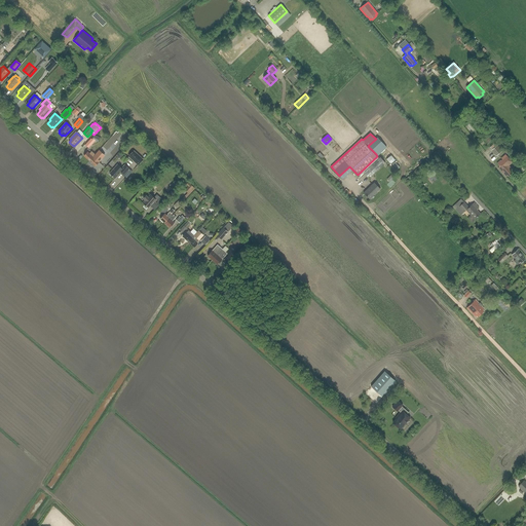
[(496,145),(492,149),(497,155),(501,151),(496,145)]
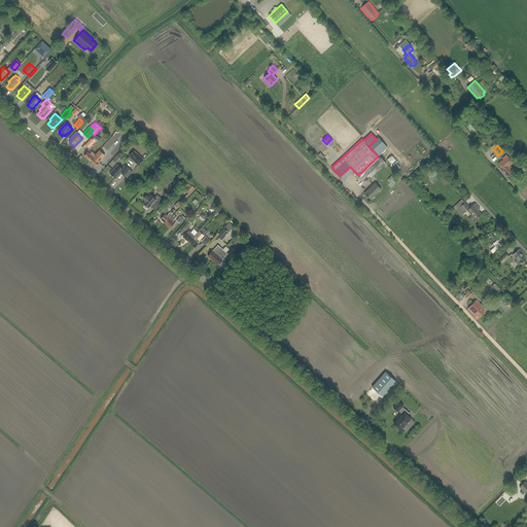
[(100,150),(99,151),(96,154),(90,162),(96,167),(99,163),(105,155),(100,150)]
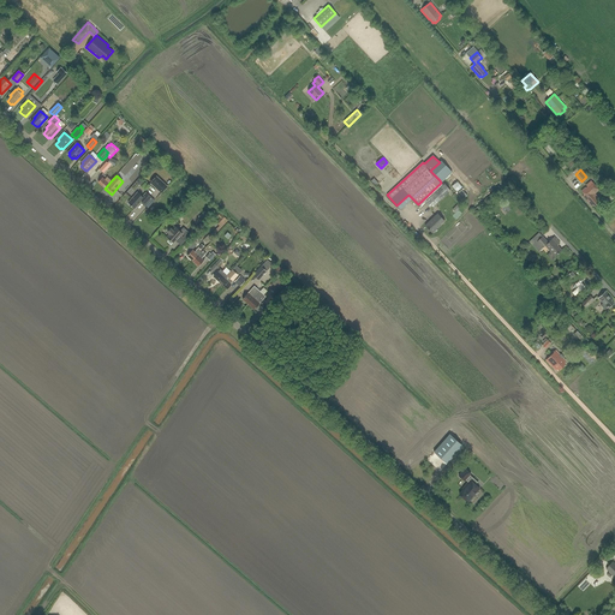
[(161,193),(168,186),(156,175),(150,183),(161,193)]
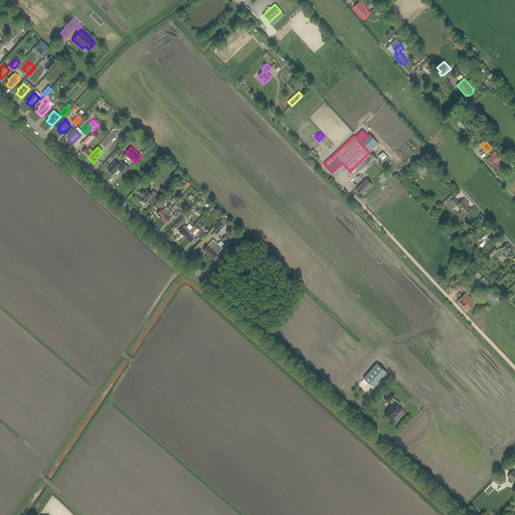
[(94,151),(91,149),(90,148),(88,151),(86,149),(82,153),(88,158),(94,151)]
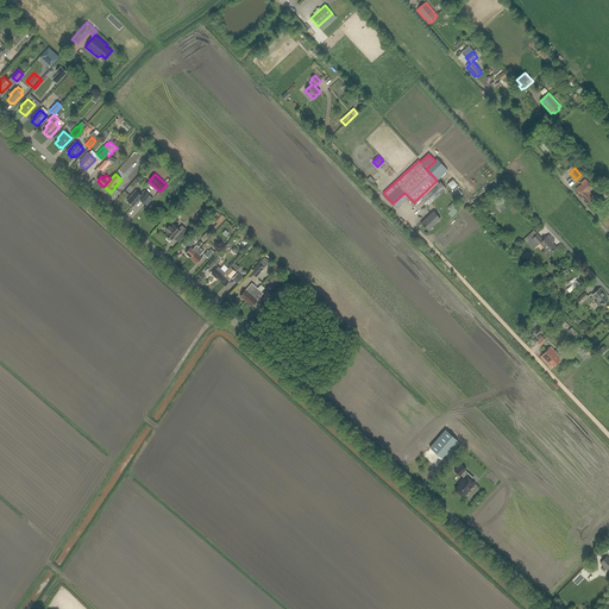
[(576,189),(579,193),(577,194),(585,205),(588,203),(589,205),(592,201),(595,199),(589,192),(594,188),(590,184),(585,180),(581,183),(582,184),(581,187),(579,186),(576,189)]
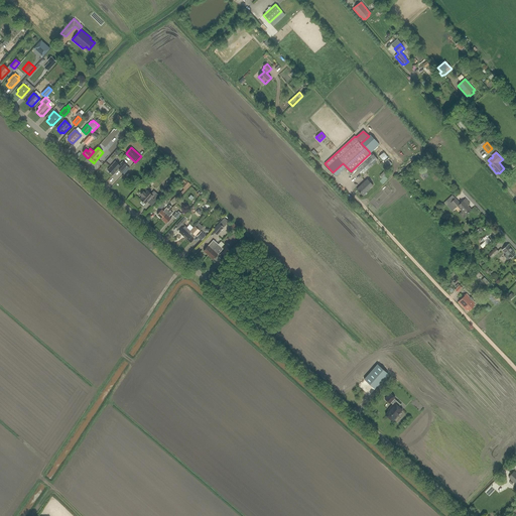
[(378,160),(373,154),(357,169),(362,175),(367,170),(378,160)]
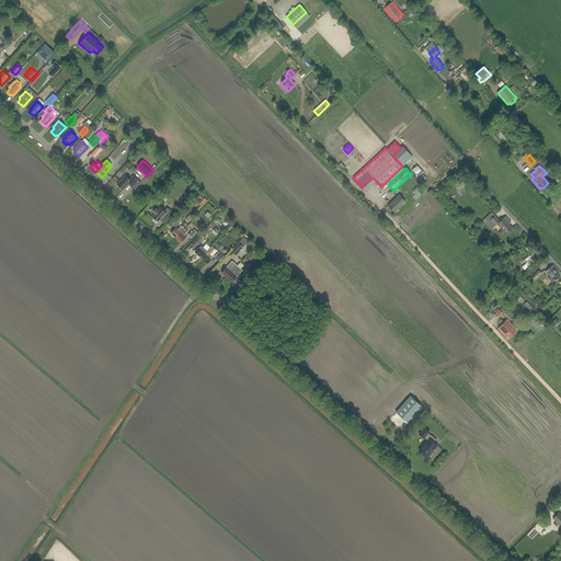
[(125,175),(123,179),(119,183),(117,185),(123,191),(129,183),(133,186),(138,181),(134,175),(129,180),(125,175)]
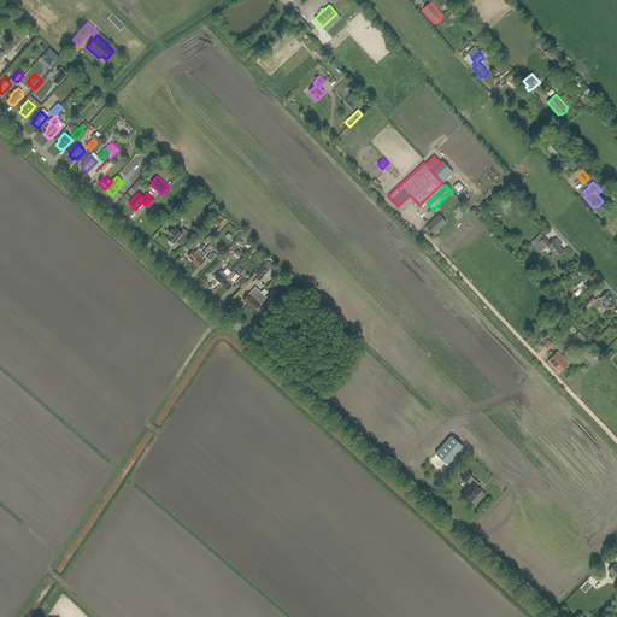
[(215,231),(217,234),(229,221),(221,213),(218,216),(221,218),(217,223),(221,227),(215,231)]
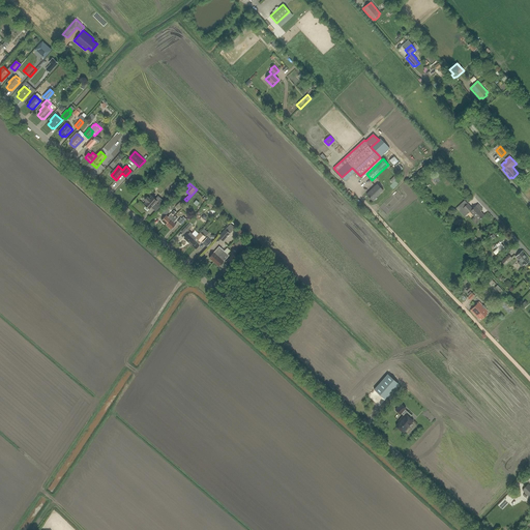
[(366,195),(373,201),(383,190),(377,184),(366,195)]
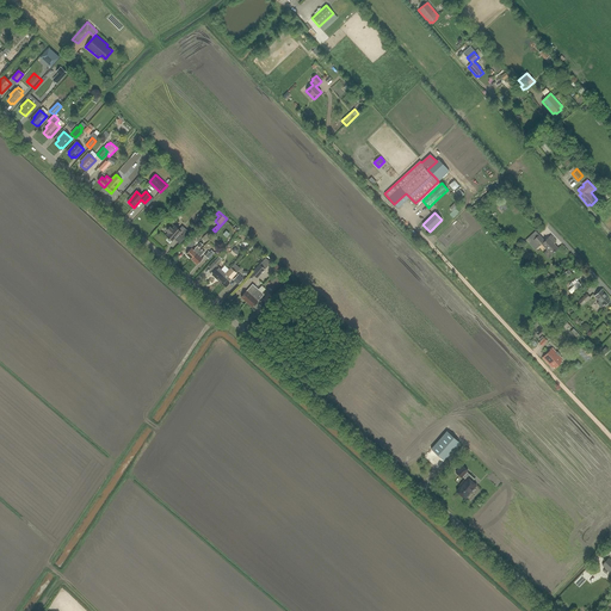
[(168,233),(166,235),(172,242),(179,234),(183,238),(187,232),(183,226),(179,230),(174,226),(172,229),(170,227),(166,230),(168,233)]
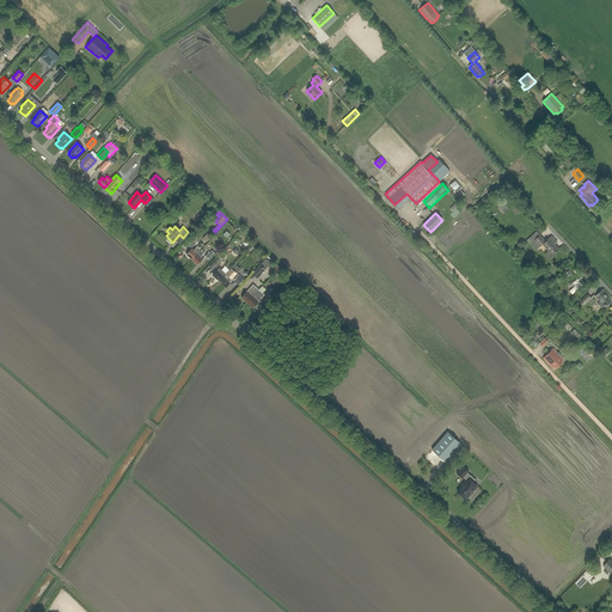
[(207,236),(201,240),(204,245),(210,239),(207,236)]
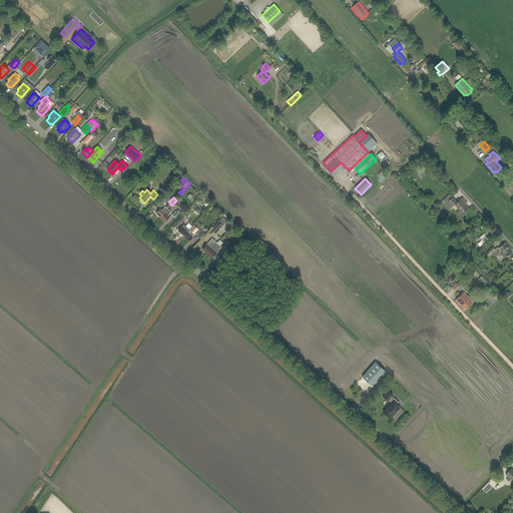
[(452,197),(447,202),(452,207),(455,205),(460,210),(457,213),(460,216),(461,217),(463,215),(463,214),(469,208),(465,204),(467,202),(463,197),(457,202),(452,197)]
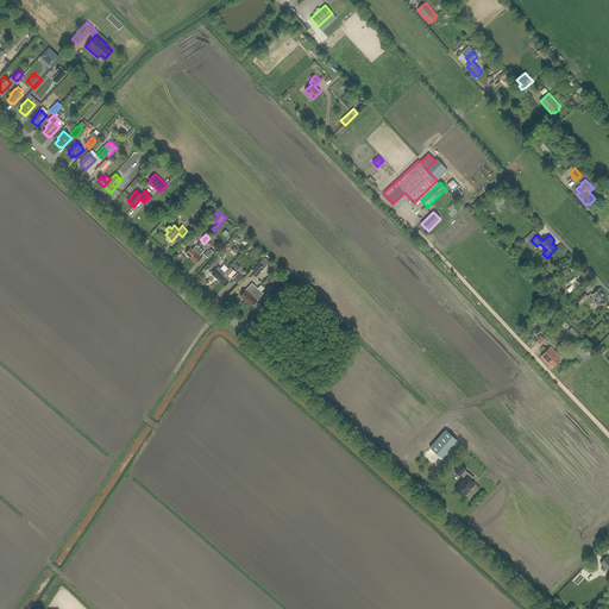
[(192,258),(200,250),(199,249),(202,245),(200,242),(194,249),(192,246),(194,244),(193,243),(195,240),(192,237),(186,244),(189,249),(186,253),(192,258)]
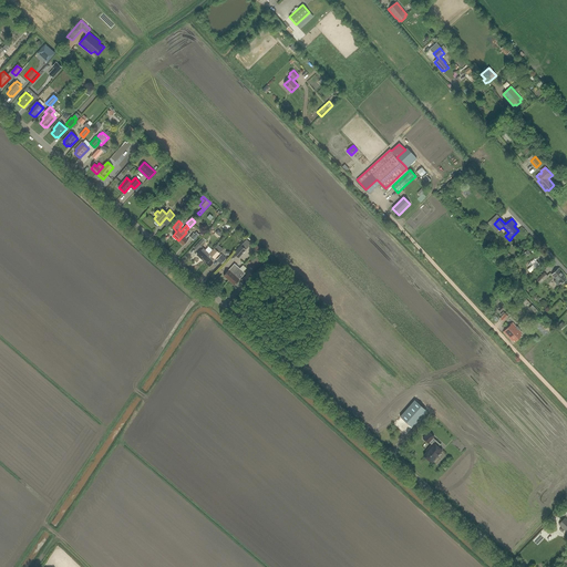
[(186,233),(178,240),(184,246),(188,240),(186,238),(188,235),(186,233)]
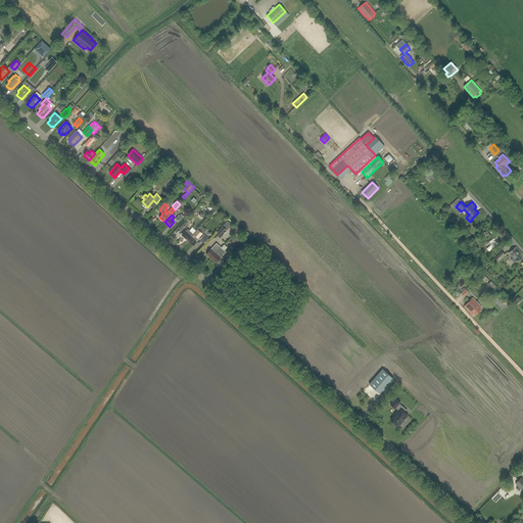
[(227,231),(223,227),(216,235),(221,239),(227,231)]
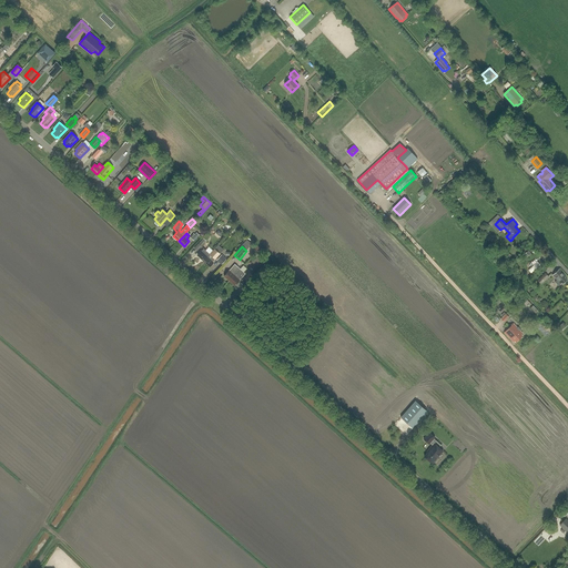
[(204,261),(215,250),(215,249),(210,254),(204,249),(198,255),(204,261)]
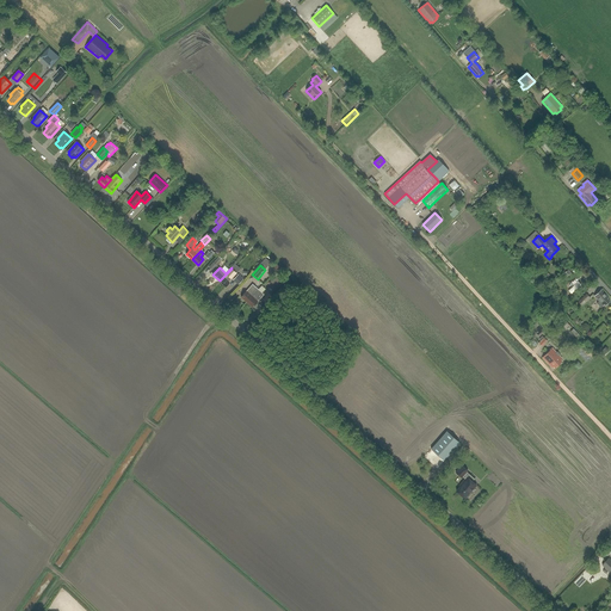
[(232,269),(220,281),(226,287),(229,283),(227,281),(230,278),(232,279),(236,273),(232,269)]
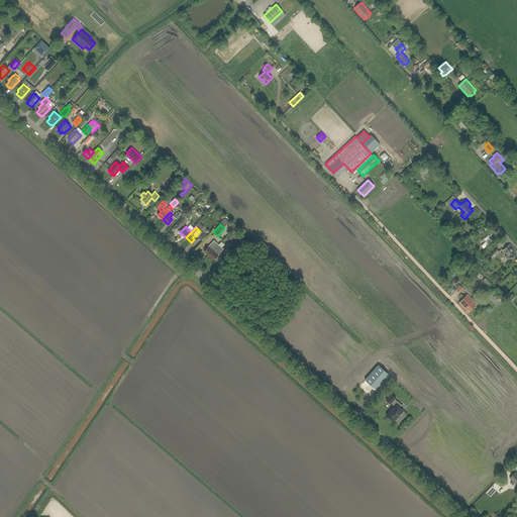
[(202,232),(197,237),(202,241),(206,236),(202,232)]
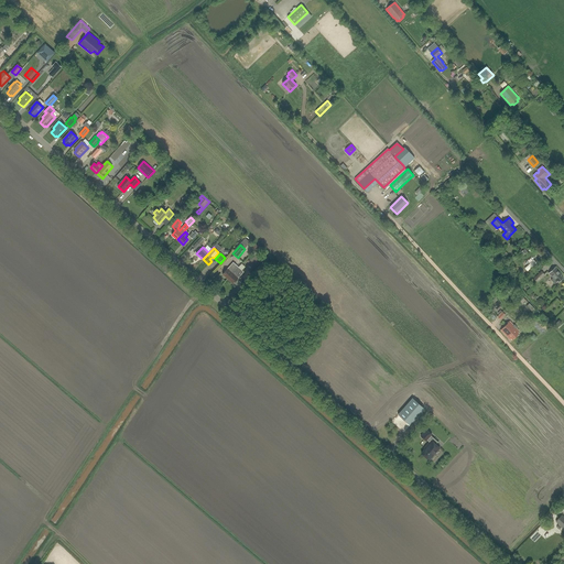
[(228,279),(238,268),(234,262),(223,274),(228,279)]
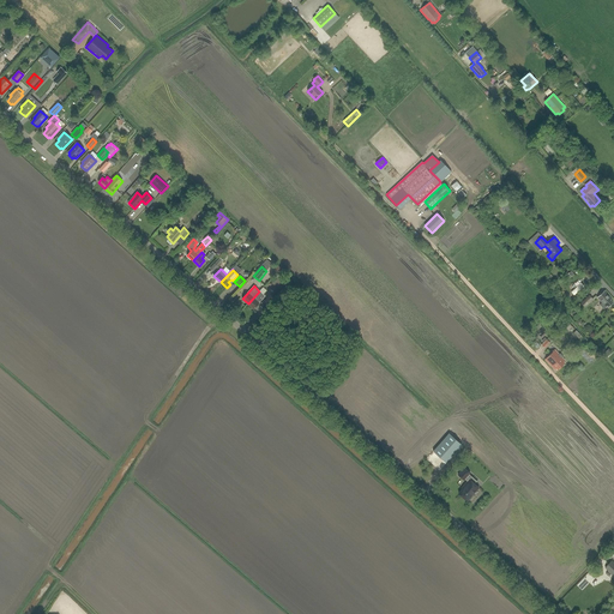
[(259,292),(248,304),(254,309),(265,296),(259,292)]
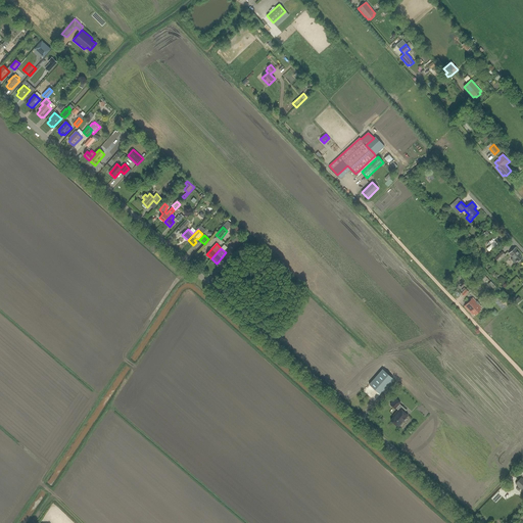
[(515,248),(509,253),(513,257),(511,259),(514,264),(517,260),(518,262),(522,258),(519,255),(520,253),(515,248)]
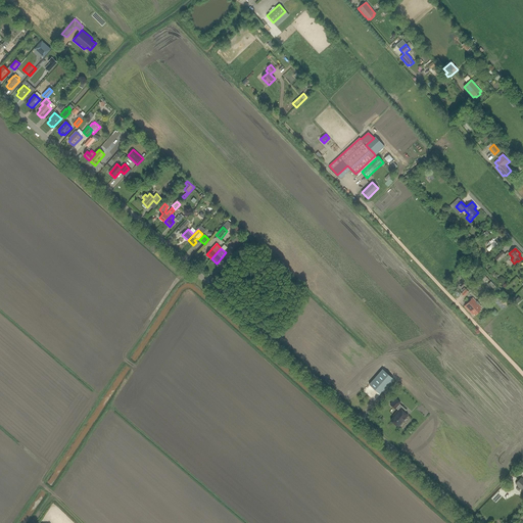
[(228,259),(233,254),(230,251),(225,256),(228,259)]
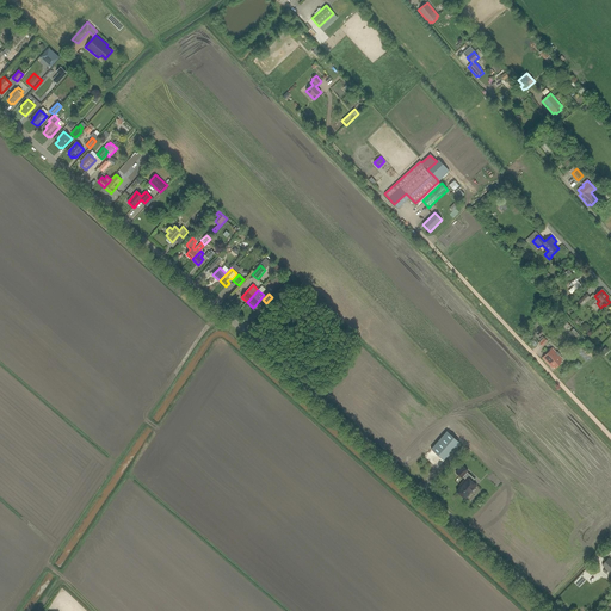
[(590,298),(586,295),(578,302),(581,306),(590,298)]
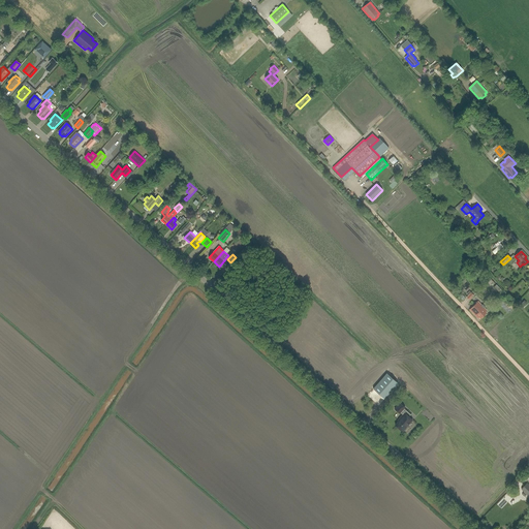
[(478,318),(479,317),(480,319),(487,313),(486,312),(487,311),(478,302),(470,310),(478,318)]
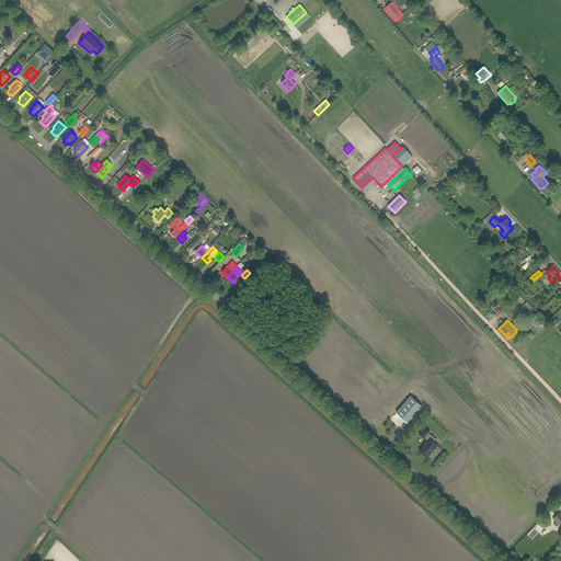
[(396,413),(408,424),(423,408),(410,397),(396,413)]
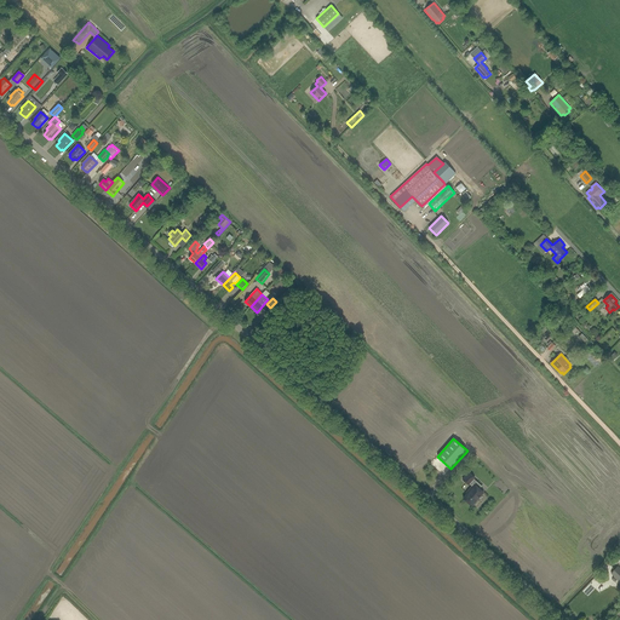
[(477,503),(476,501),(483,493),(480,489),(482,487),(474,480),(475,478),(469,474),(463,480),(469,486),(470,484),(472,487),(468,492),(469,492),(463,499),(471,506),(474,505),(475,505),(477,503)]
